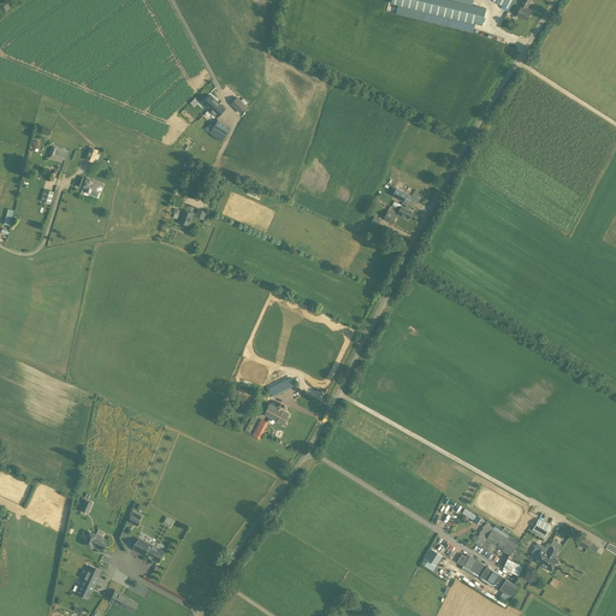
[(451,0),(391,0),(391,4),(483,25),(487,9),(451,0)]
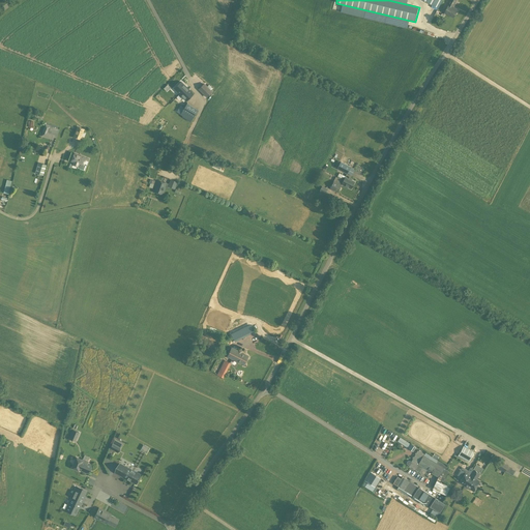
[(458,9),(453,7),(457,0),(449,0),(447,5),(448,5),(444,13),(453,18),(458,9)]
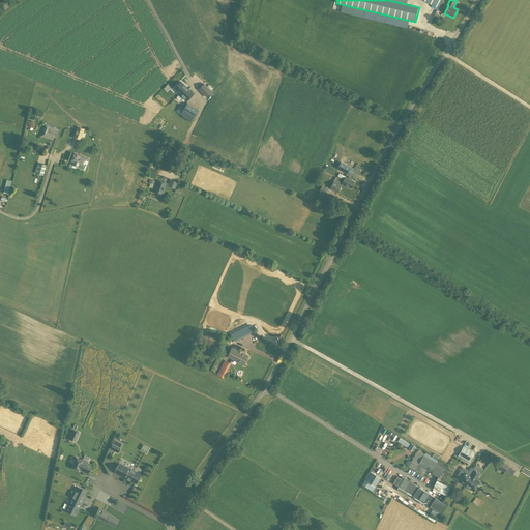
[(181,97),(182,97),(186,100),(193,94),(181,82),(174,89),(179,94),(178,95),(181,97)]
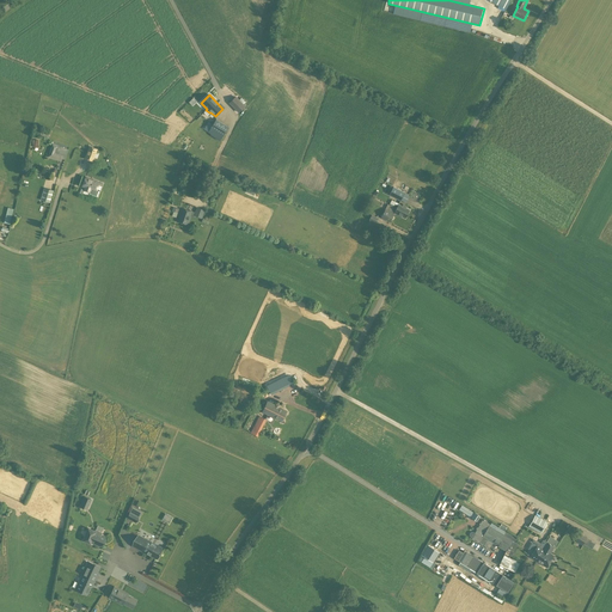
[(228,103),(239,112),(245,106),(236,97),(228,103)]
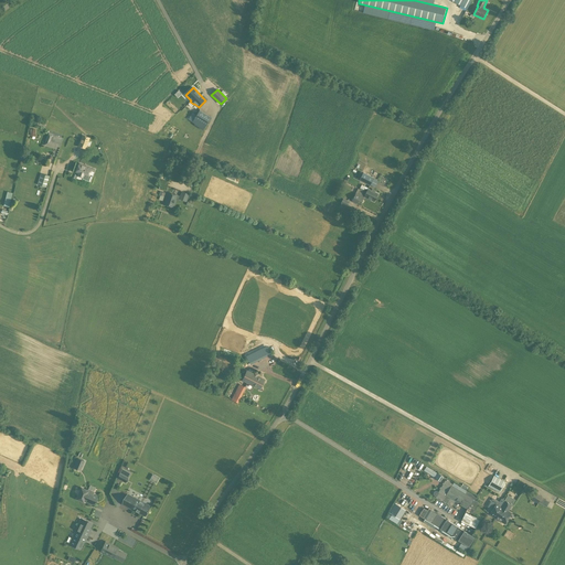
[(204,129),(211,117),(199,110),(192,121),(204,129)]
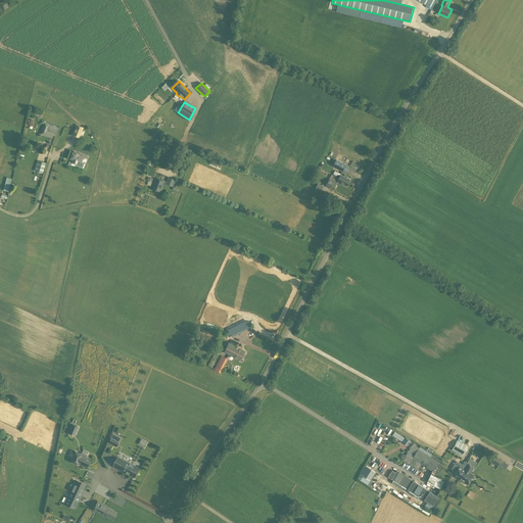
[(52,138),(53,136),(55,136),(56,133),(58,128),(49,125),(45,123),(43,129),(41,134),(52,138)]
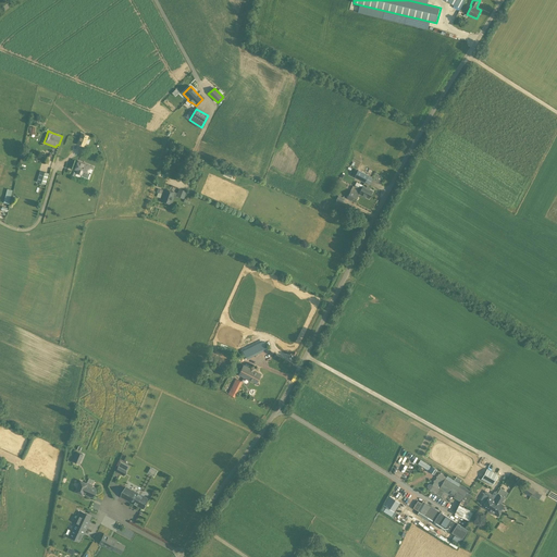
[(82,133),(77,144),(84,147),(88,136),(82,133)]
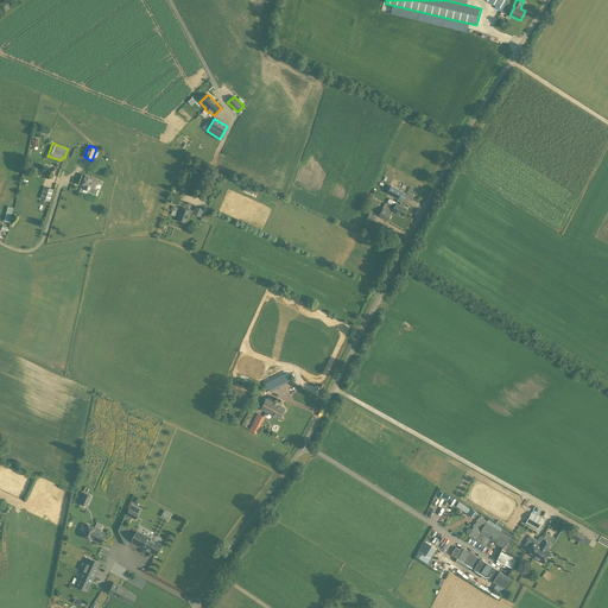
[(95,190),(99,182),(86,176),(82,185),(84,187),(83,189),(89,191),(90,189),(95,190)]
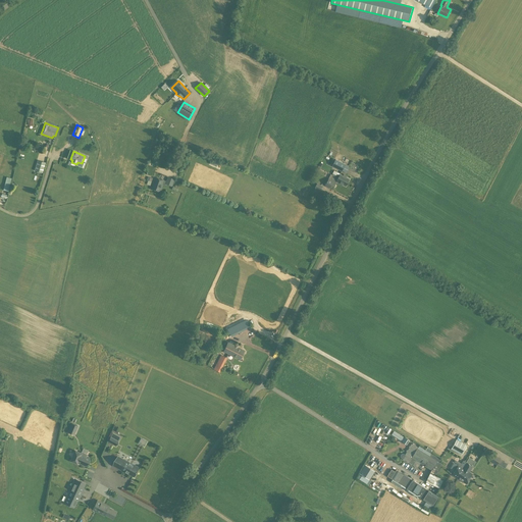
[(346,164),(333,158),(329,164),(332,165),(331,166),(342,171),(346,164)]
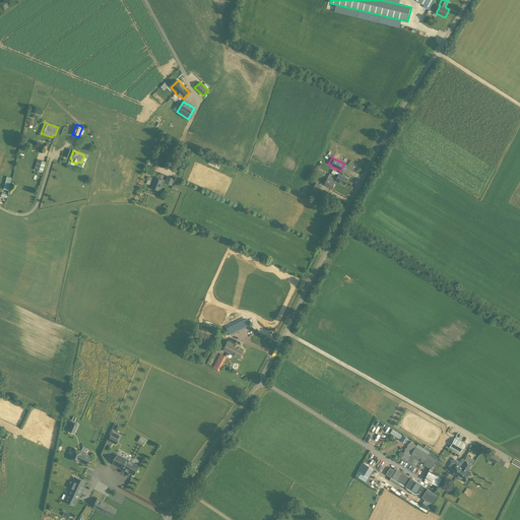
[(38,159),(35,170),(43,172),(46,161),(38,159)]
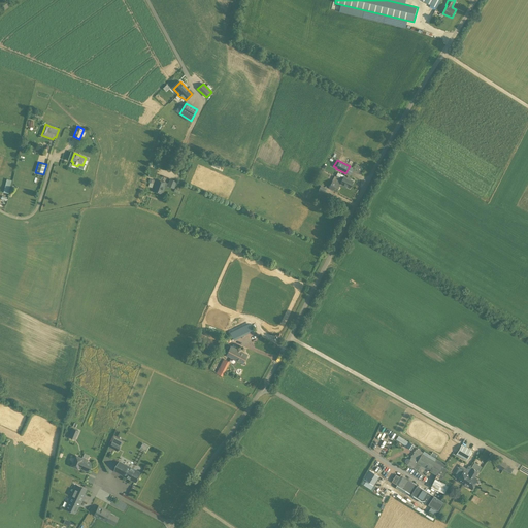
[(155,178),(157,171),(155,170),(156,169),(151,168),(147,176),(155,178)]
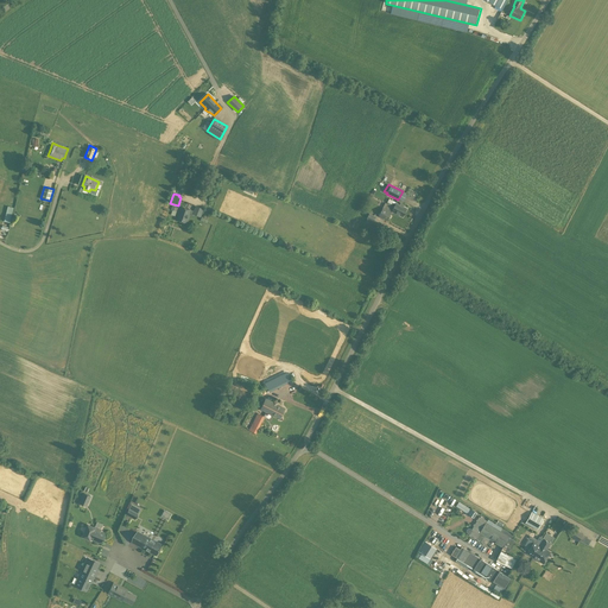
[(403,217),(407,209),(396,203),(392,211),(403,217)]
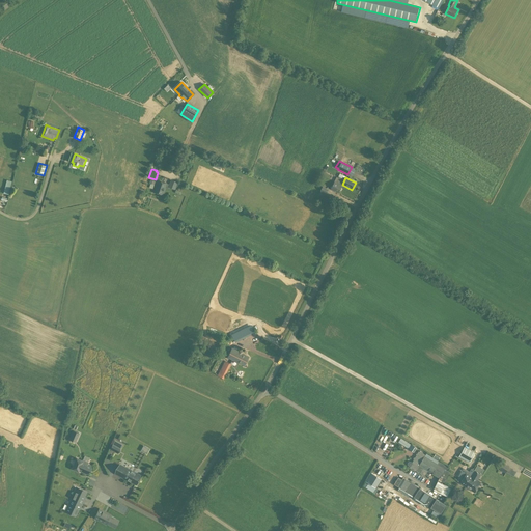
[(10,194),(12,180),(6,179),(4,193),(10,194)]
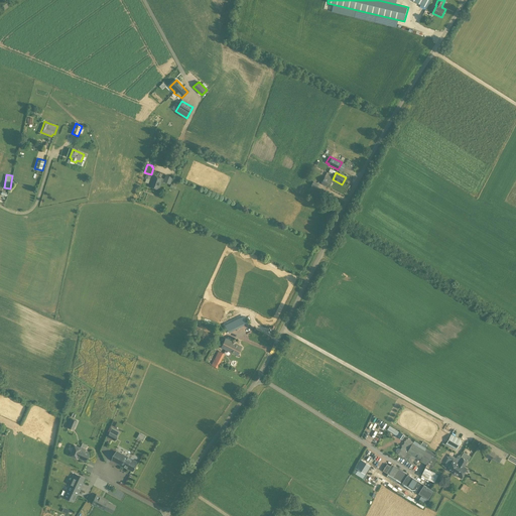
[(164,179),(161,178),(162,178),(153,175),(149,186),(158,189),(160,182),(163,183),(164,181),(170,184),(172,178),(165,175),(164,179)]
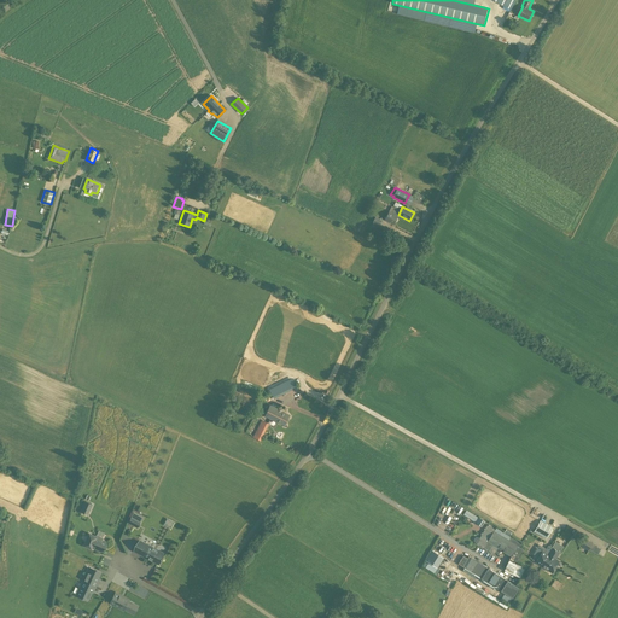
[(394,225),(398,216),(389,211),(385,220),(394,225)]
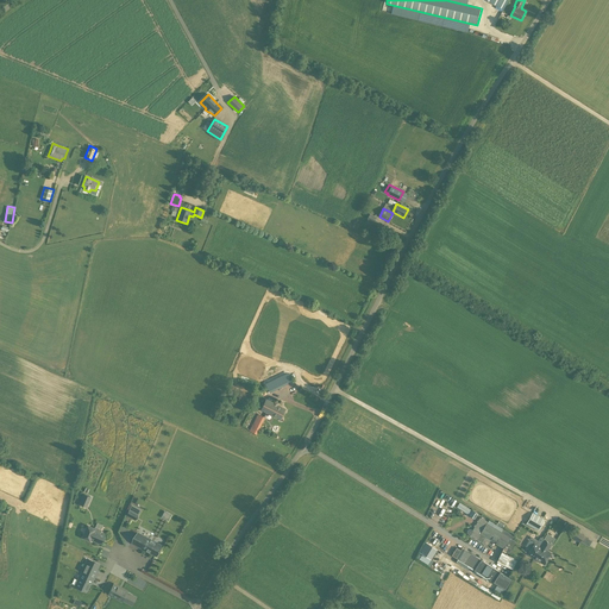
[(293,382),(289,376),(268,387),(270,393),(293,382)]
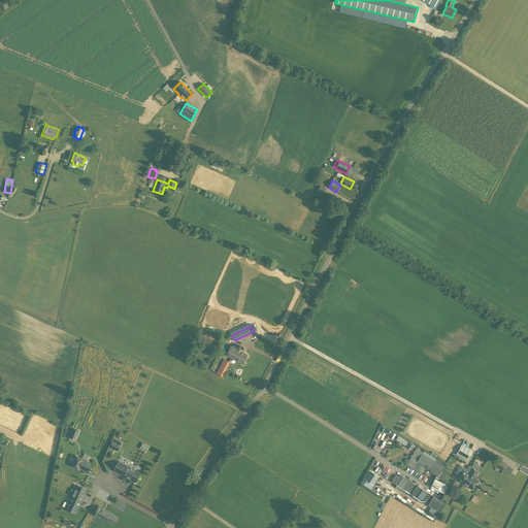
[(243,363),(248,356),(240,352),(231,347),(226,355),(236,360),(243,363)]
